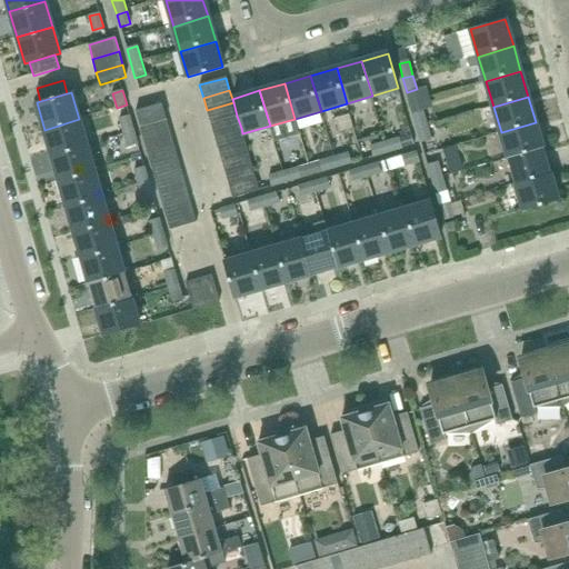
[(210,123),(237,116),(233,102),(207,110),(210,123)]
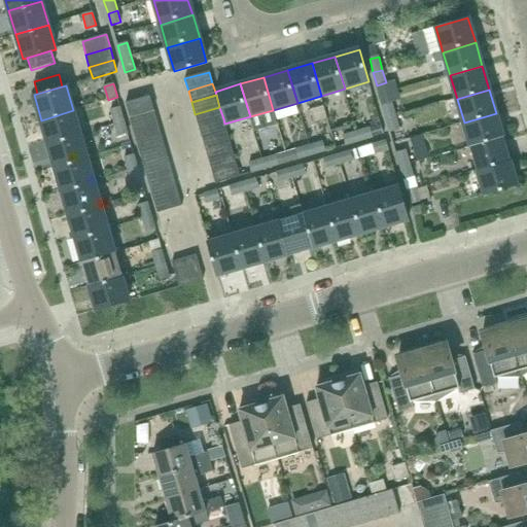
[(148,98),(150,98),(149,96),(126,103),(130,117),(154,111),(153,109),(151,110),(148,98)]
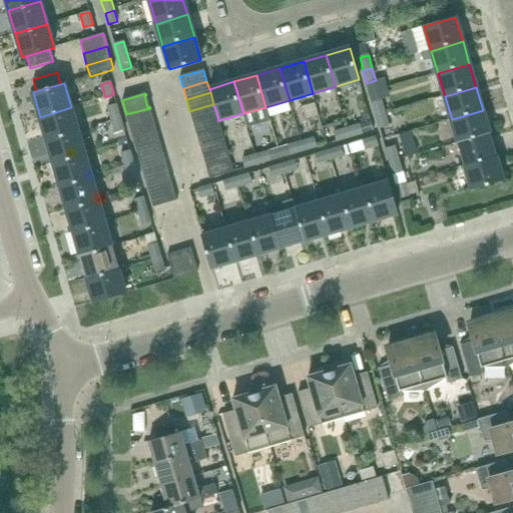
[(377,116),(385,113),(382,100),(373,103),(377,116)]
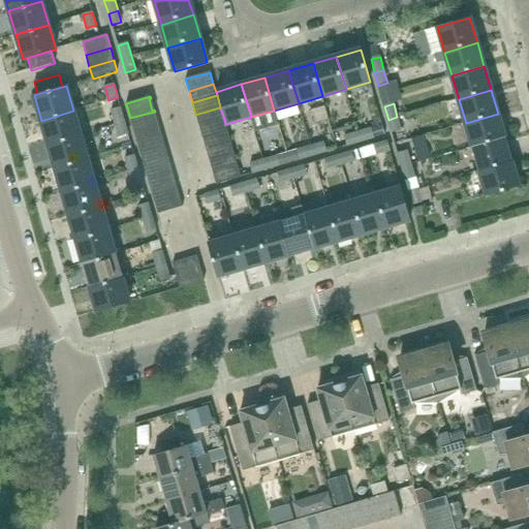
[(115,123),(124,120),(121,107),(112,111),(115,123)]
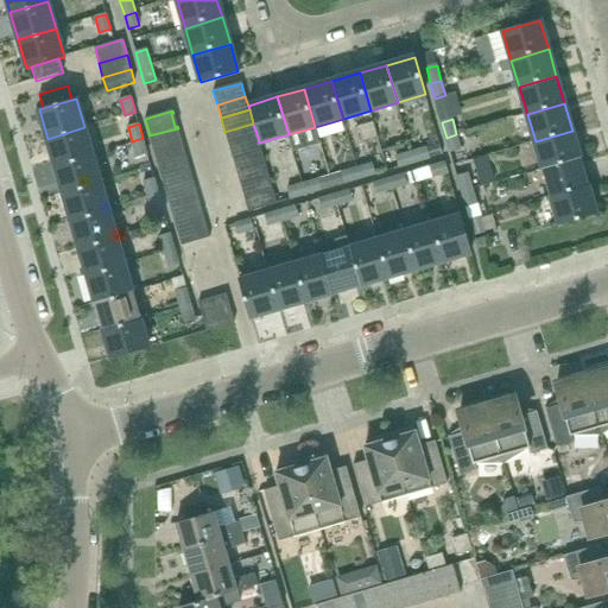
[(229,145),(258,137),(253,124),(225,132),(229,145)]
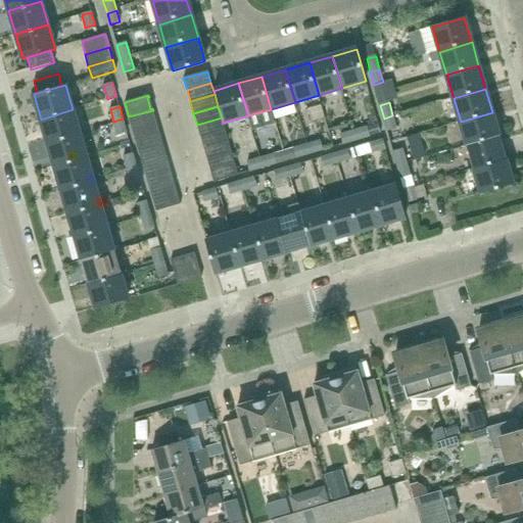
[(47,141),(79,132),(73,109),(41,120),(47,141)]
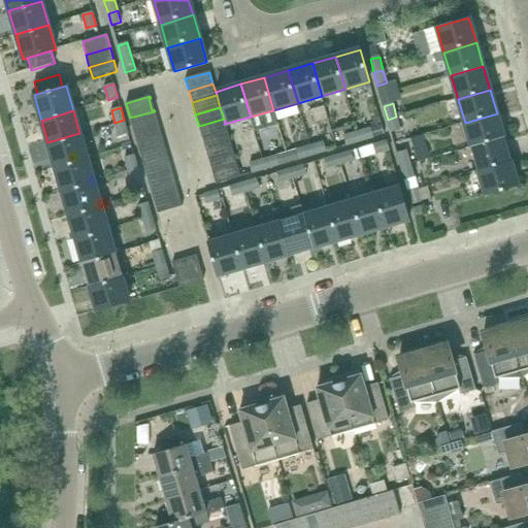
[(134,131),(158,124),(155,111),(130,119),(134,131)]
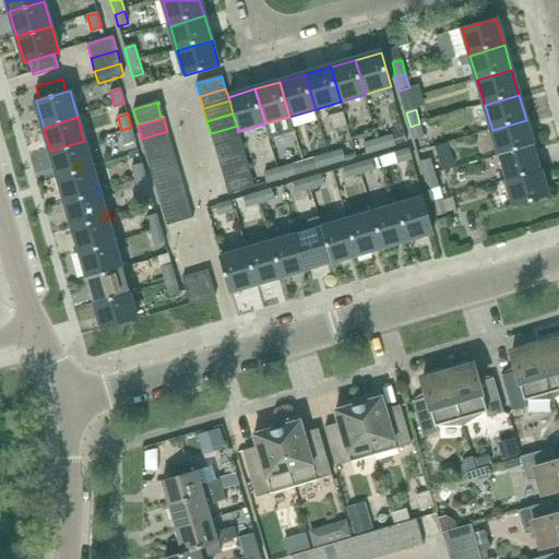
[(499,156),(533,146),(526,120),(492,130),(499,156)]
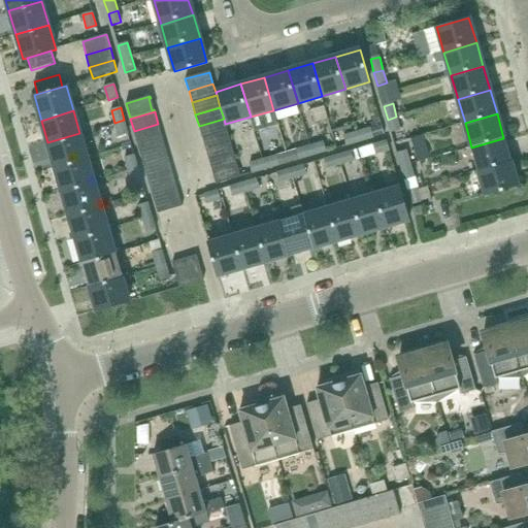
[(396,117),(388,120),(391,133),(400,131),(396,117)]
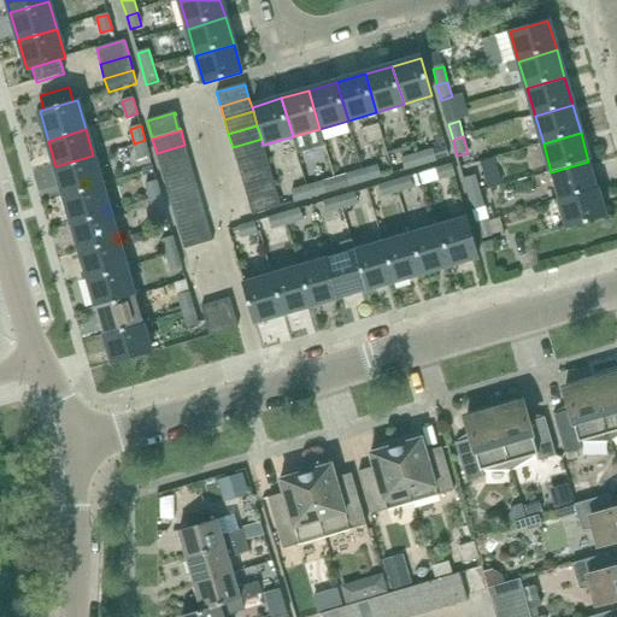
[(265,152),(263,145),(262,139),(233,147),(236,160),(265,152)]
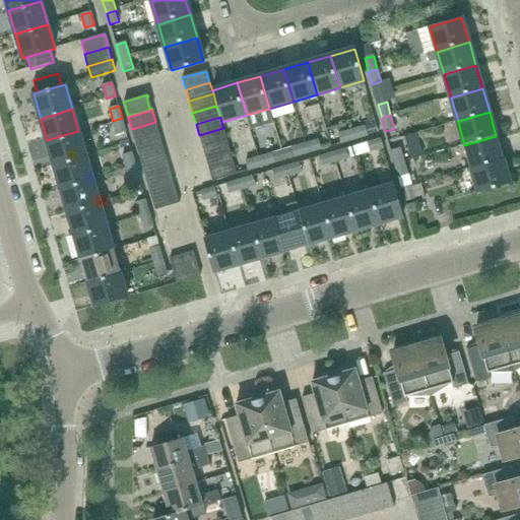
[(122,118),(113,121),(117,135),(126,132),(122,118)]
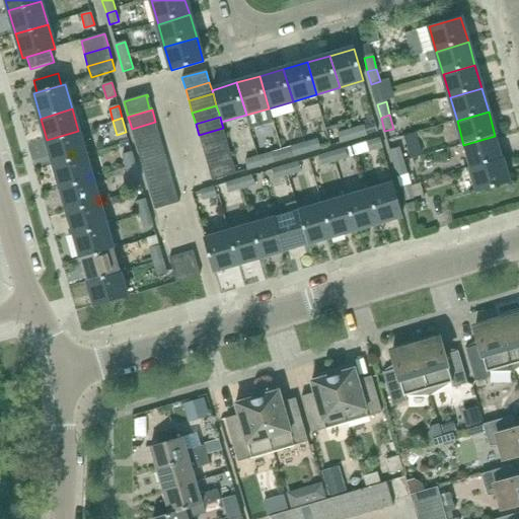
[(135,139),(158,133),(155,122),(132,129),(135,139)]
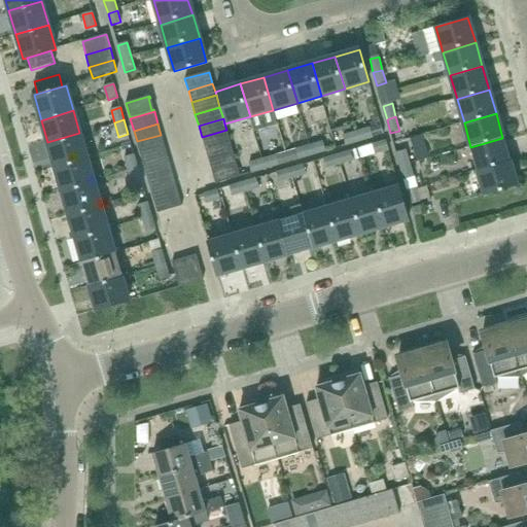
[(357,132),(360,142),(373,138),(370,129),(357,132)]
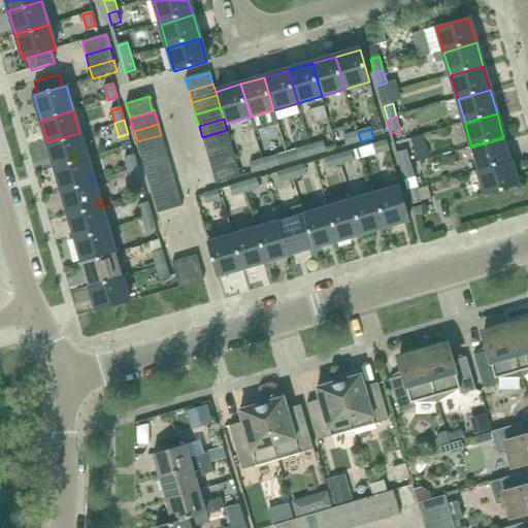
[(205,149),(230,141),(227,130),(202,137),(205,149)]
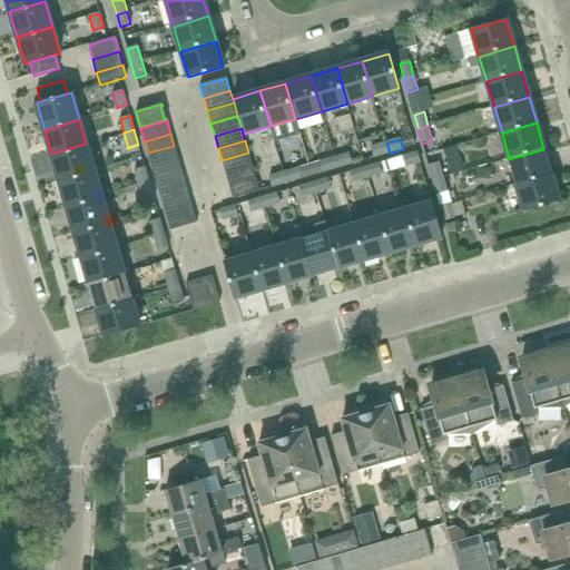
[(374,158),(390,154),(386,143),(371,147),(374,158)]
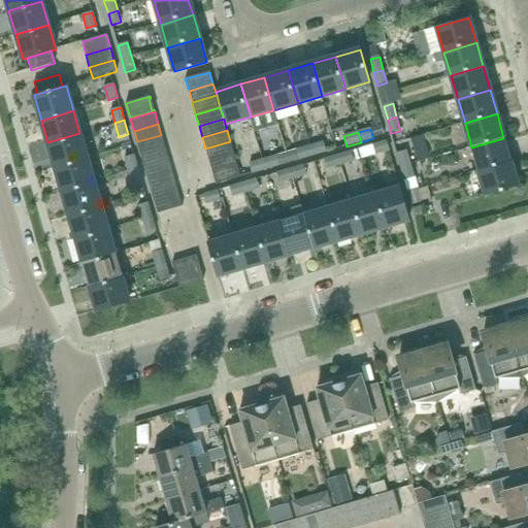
[(55,167),(87,158),(79,133),(47,142),(55,167)]
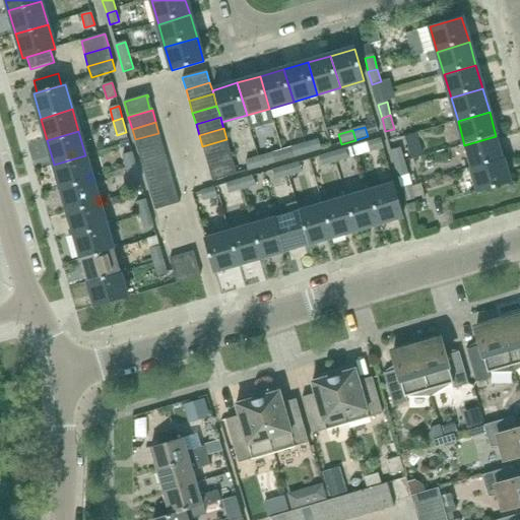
[(138,151),(163,144),(158,133),(135,139),(138,151)]
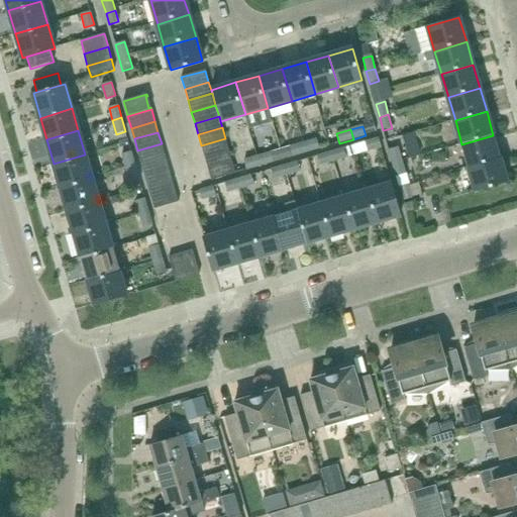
[(469,167),(500,158),(493,135),(461,144),(469,167)]
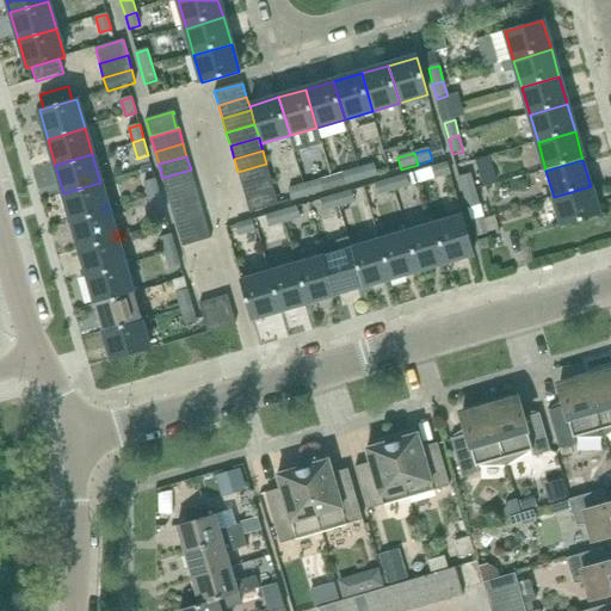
[(242,186),(270,178),(266,164),(238,172),(242,186)]
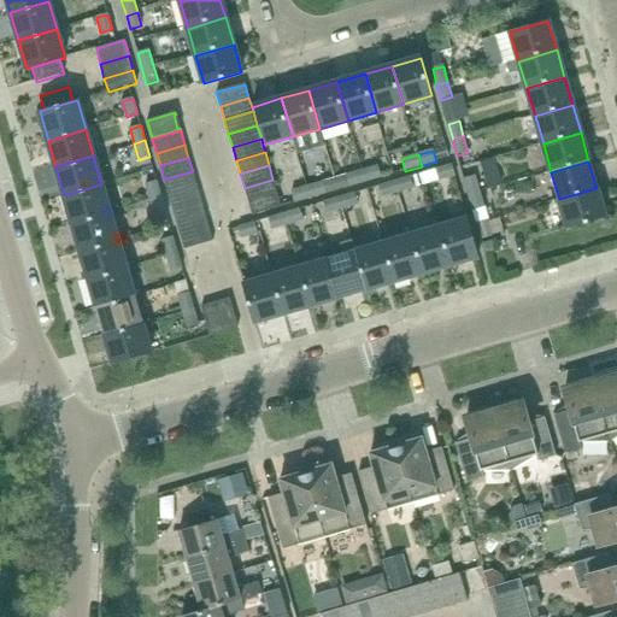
[(439,181),(454,176),(452,165),(436,170),(439,181)]
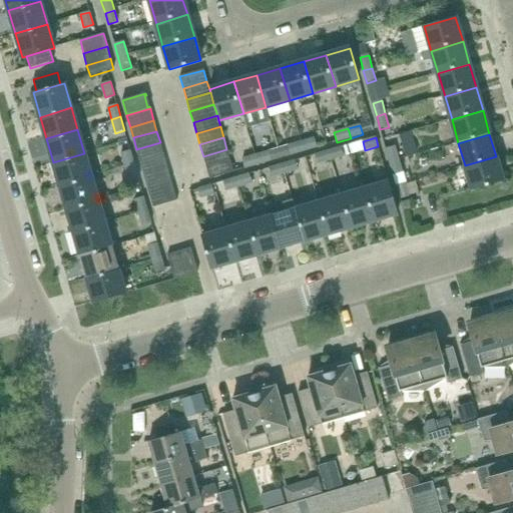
[(302,142),(305,151),(317,147),(315,138),(302,142)]
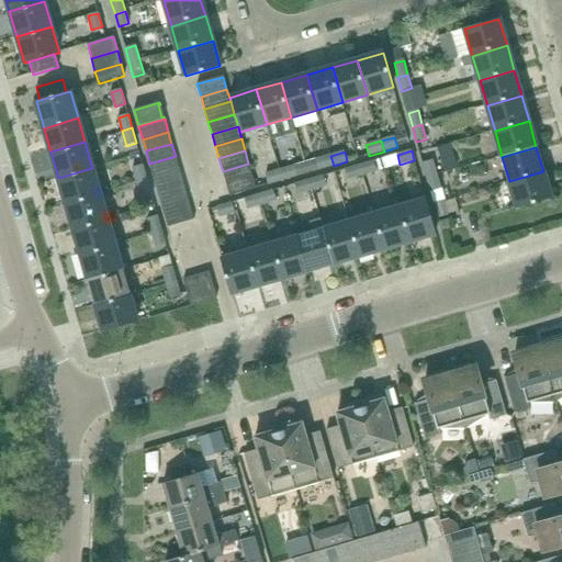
[(153,176),(179,168),(176,156),(149,164),(153,176)]
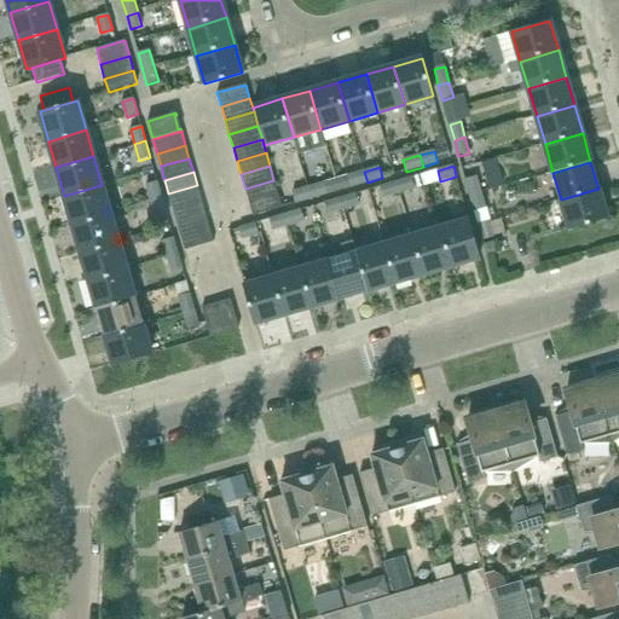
[(350,187),(368,183),(364,172),(347,177),(350,187)]
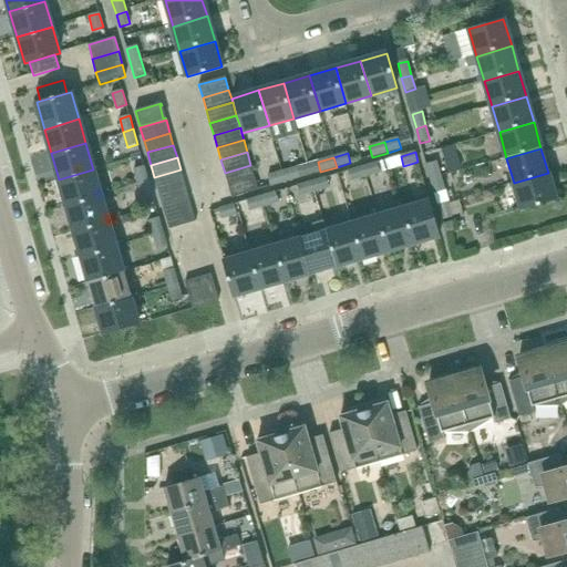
[(363,167),(366,177),(380,173),(378,163),(363,167)]
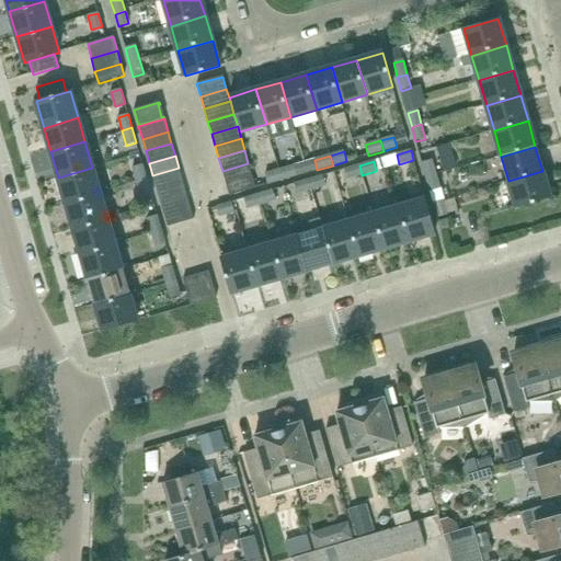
[(426,179),(436,175),(432,161),(422,163),(426,179)]
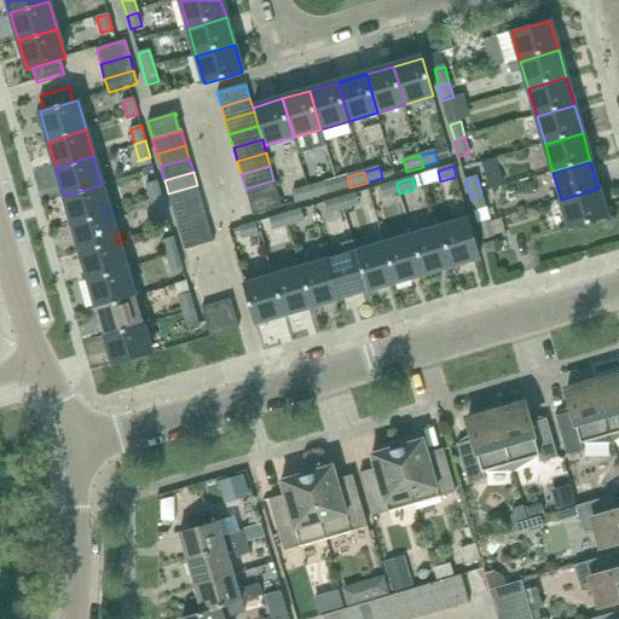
[(249,202),(278,194),(273,180),(246,189),(249,202)]
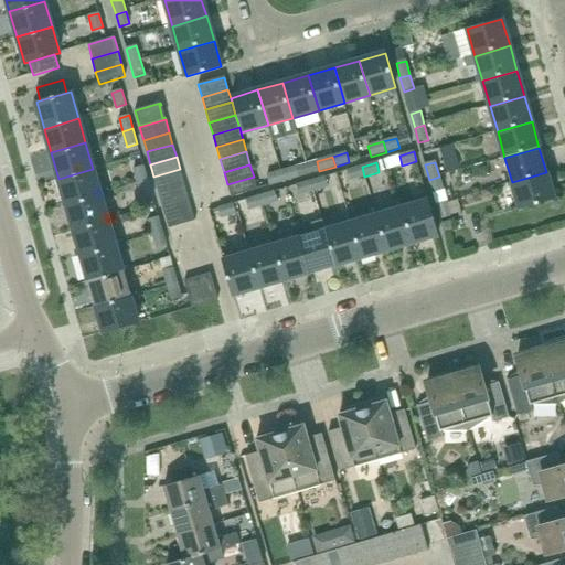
[(138,184),(148,181),(144,166),(135,169),(138,184)]
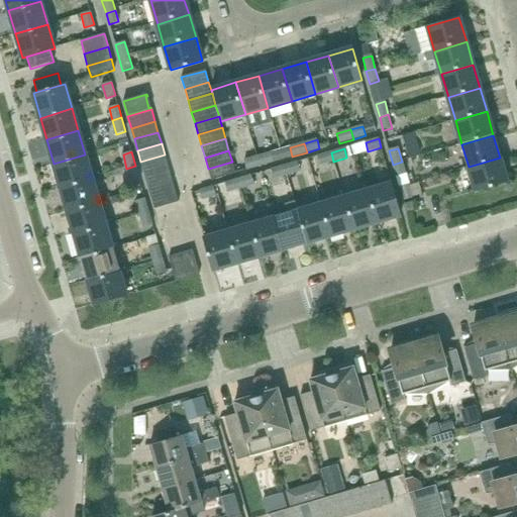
[(320,165),(333,162),(331,152),(318,156),(320,165)]
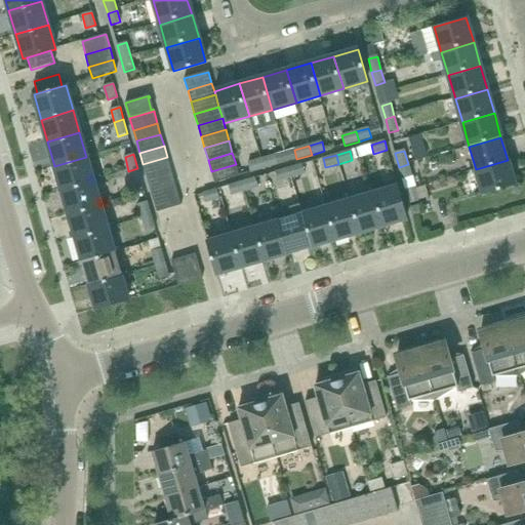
[(261,160),(265,169),(277,165),(274,156),(261,160)]
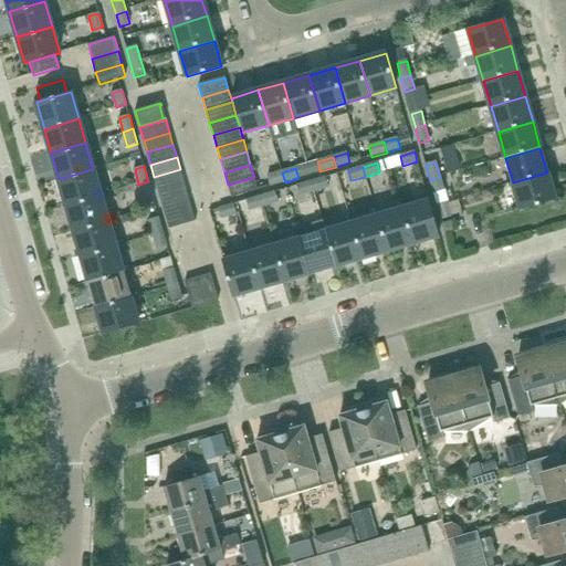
[(66,206),(101,196),(93,169),(59,179),(66,206)]
